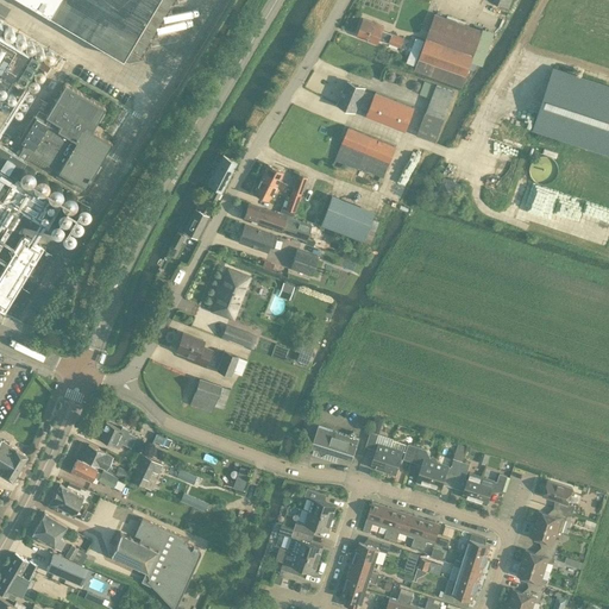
[(26,0),(50,13),(50,12),(123,58),(156,0),(26,0)]
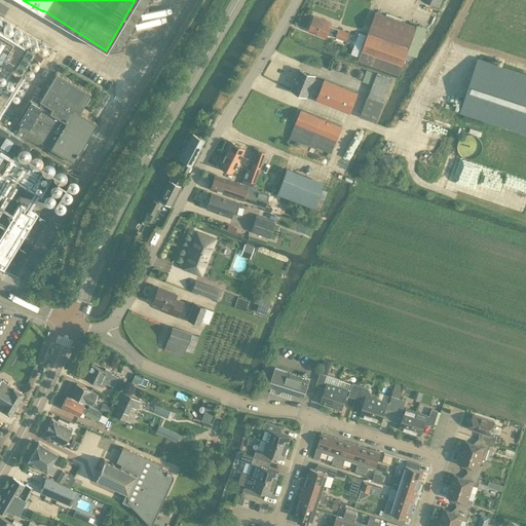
[(135,0),(106,50),(110,52),(124,50),(122,42),(130,40),(128,32),(136,31),(135,23),(142,21),(140,13),(147,11),(146,3),(153,2),(152,0),(135,0)]
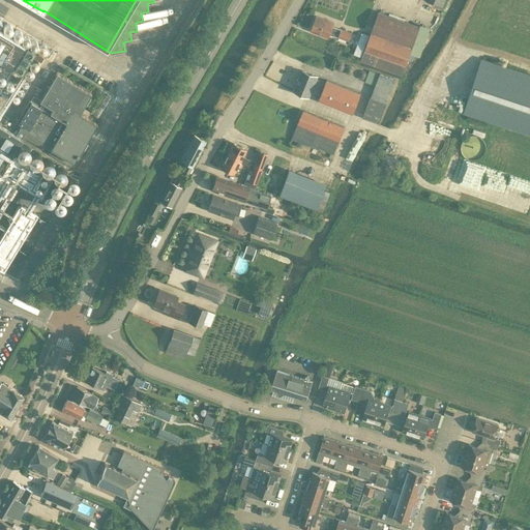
[(411,60),(414,55),(410,54),(419,27),(379,12),(361,61),(403,76),(408,59),(411,60)]
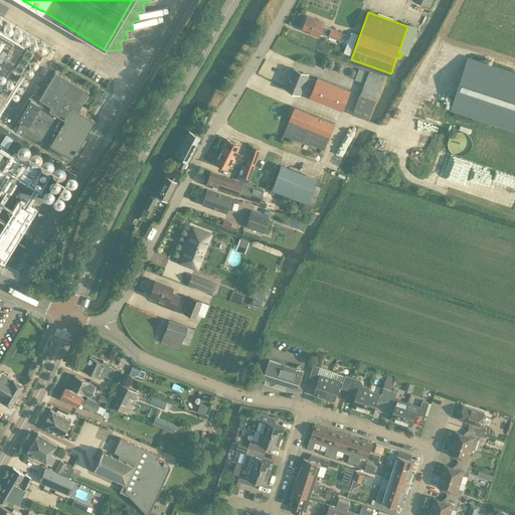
[(339,40),(342,33),(327,27),(324,25),(325,22),(308,16),(303,30),(320,36),(321,33),(324,35),(324,34),(339,40)]
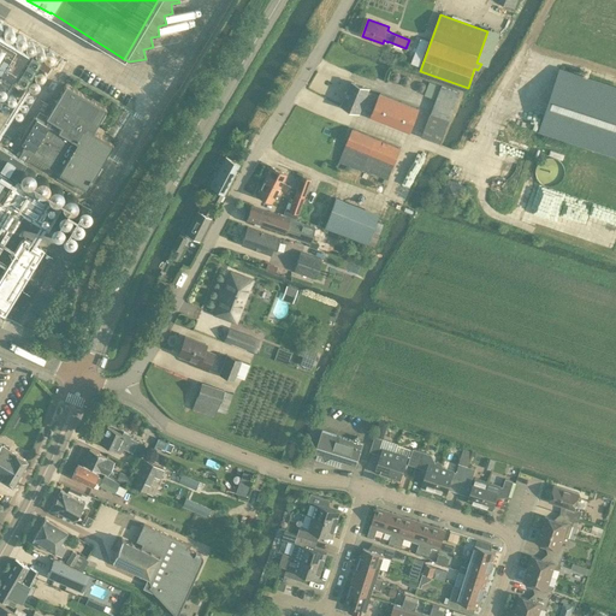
[(0,82),(9,88),(15,78),(24,84),(35,65),(47,72),(51,65),(6,39),(5,37),(0,35),(0,25),(1,23),(0,22),(0,82)]
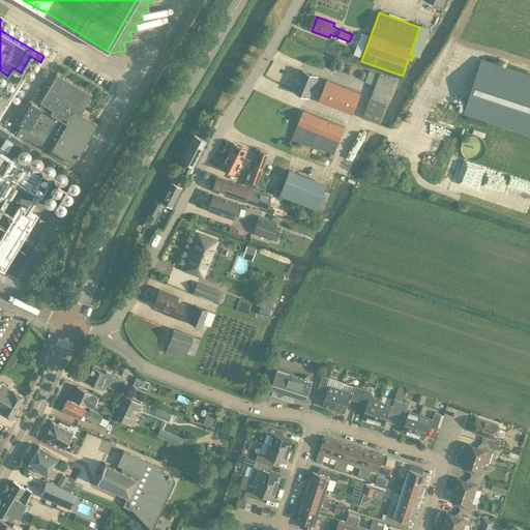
[(361,34),(354,54),(361,57),(369,36),(361,34)]
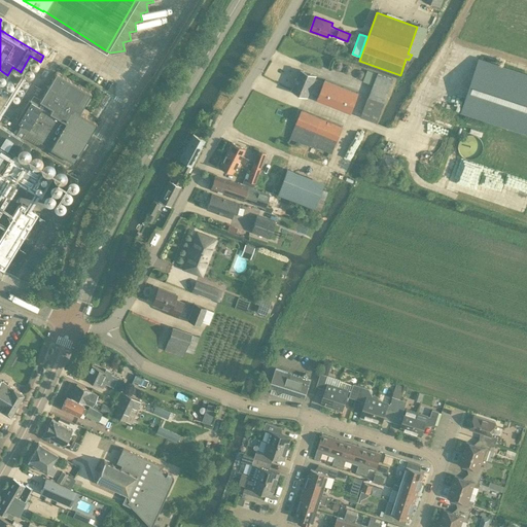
[(526,76),(479,61),(462,111),(526,132),(526,76)]
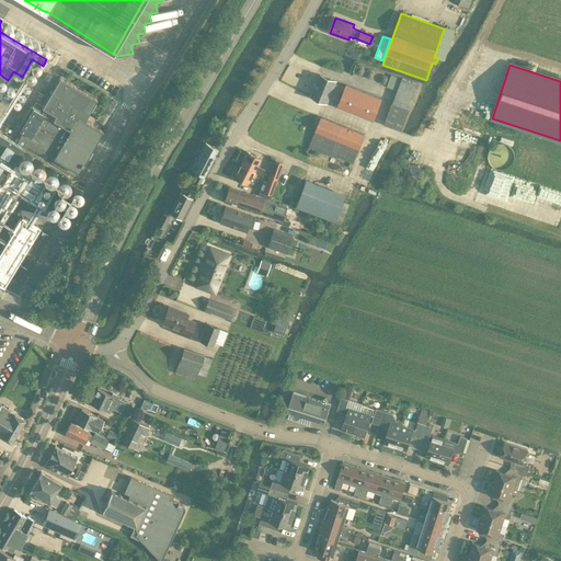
[(374,121),(381,100),(346,86),(345,88),(335,83),(336,81),(320,75),(311,96),(328,103),(330,98),(340,102),(338,106),(374,121)]
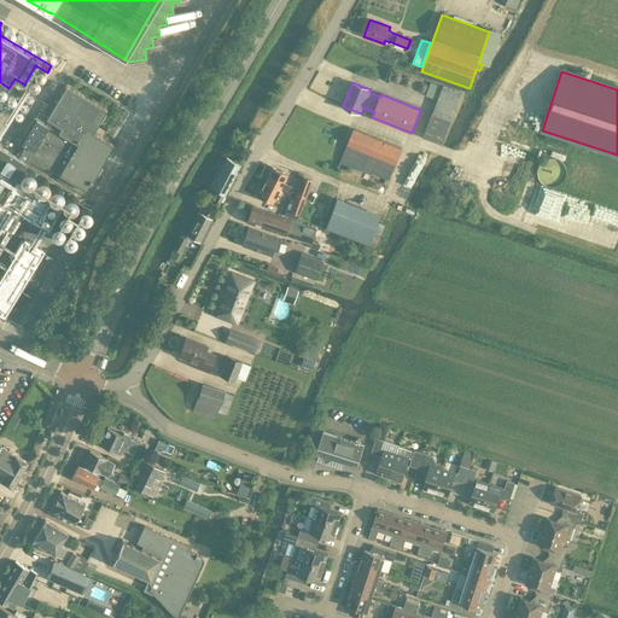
[(0,248),(21,214),(48,231),(53,222),(59,213),(59,211),(62,208),(51,200),(16,180),(19,174),(21,172),(27,162),(24,162),(28,156),(38,162),(86,191),(114,144),(93,132),(106,110),(65,86),(47,116),(39,111),(35,118),(34,117),(19,144),(25,147),(18,158),(0,146),(0,248)]
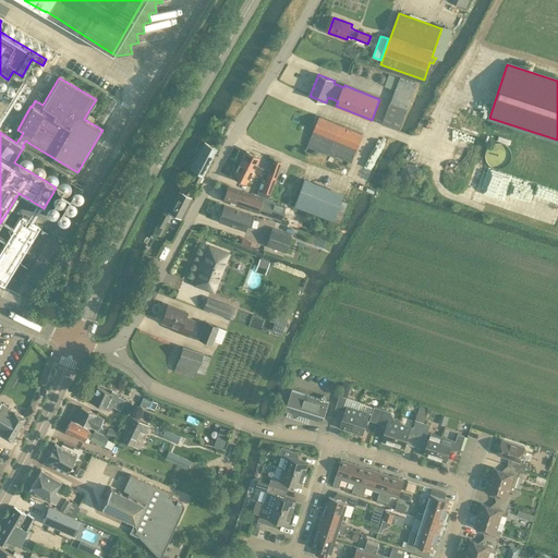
[(398,131),(416,84),(400,77),(381,124),(398,131)]
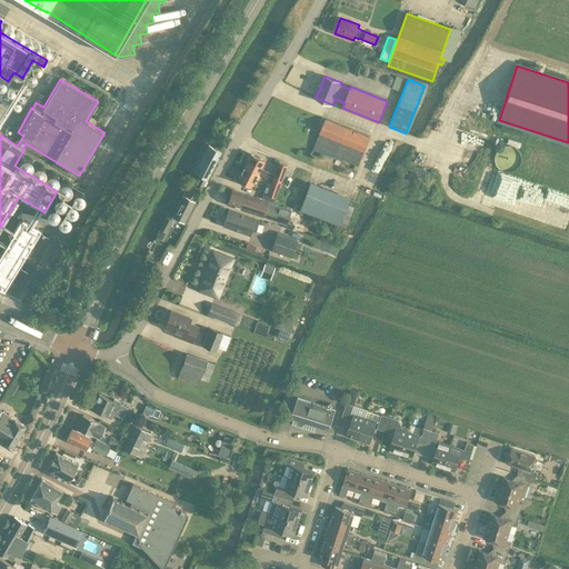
[(358,166),(370,137),(326,119),(320,133),(313,149),(333,159),(335,156),(358,166)]
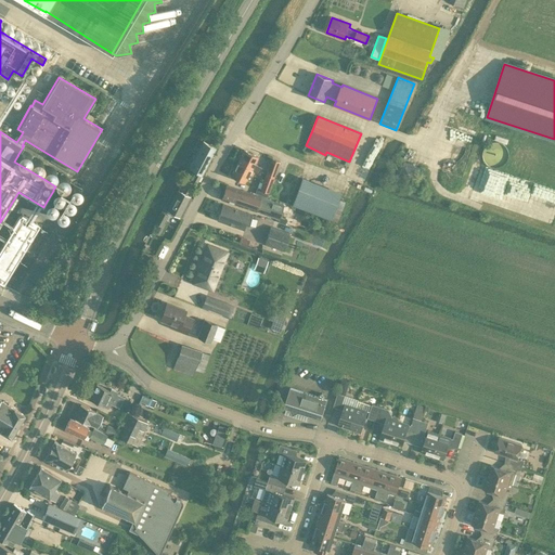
[(220,133),(223,126),(218,123),(214,130),(220,133)]
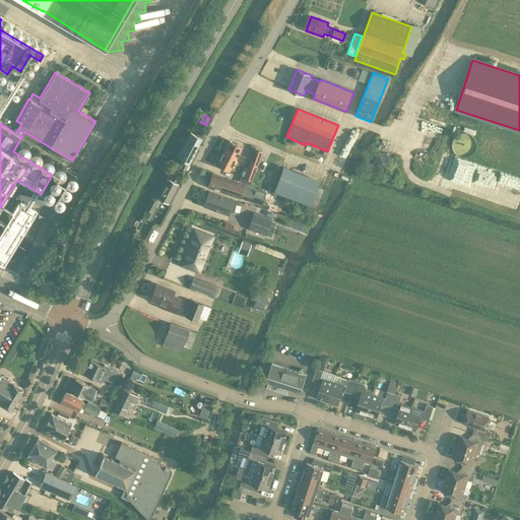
[(202,138),(198,136),(190,132),(177,158),(189,164),(202,138)]
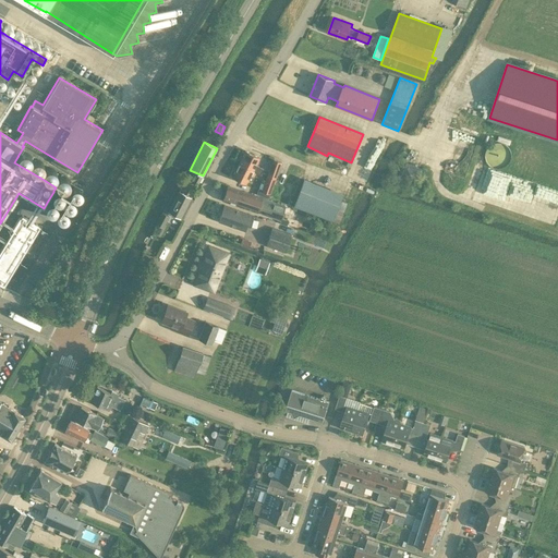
[(239,164),(255,172),(259,174),(263,169),(255,165),(258,157),(245,150),(239,164)]
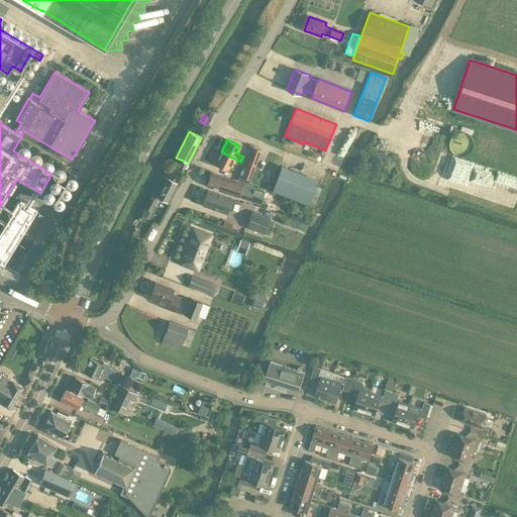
[(251,153),(248,164),(254,166),(259,156),(261,150),(253,148),(251,153)]
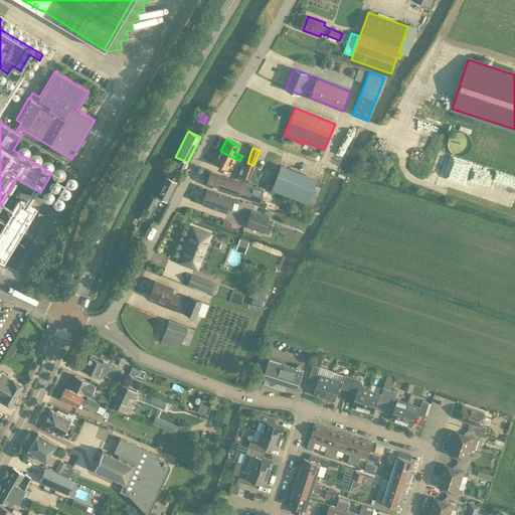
[(234,163),(235,159),(220,151),(214,163),(226,169),(230,161),(234,163)]
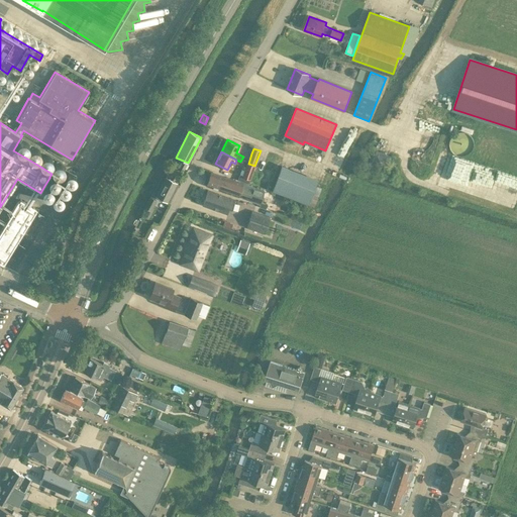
[(514,208),(516,196),(516,174),(449,157),(444,176),(489,188),(487,198),(502,202),(501,204),(514,208)]
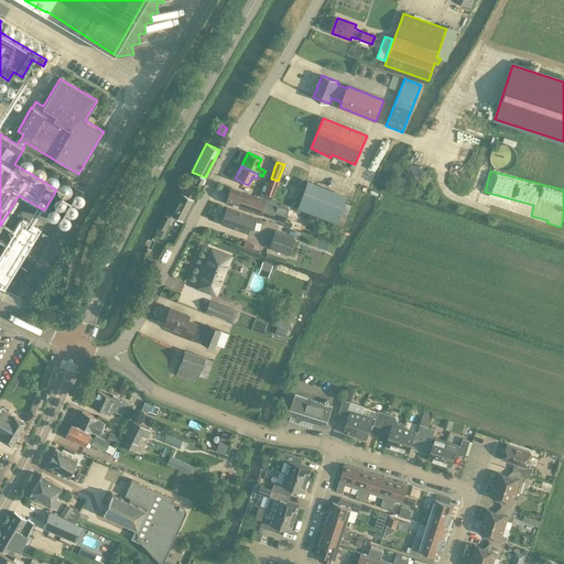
[(199,187),(204,179),(198,176),(194,184),(199,187)]
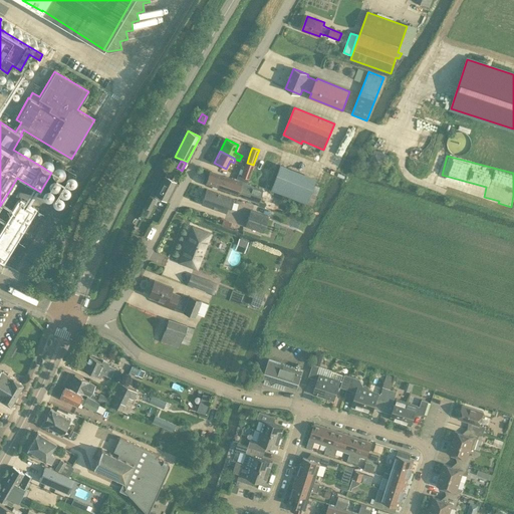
[(247,163),(242,176),(249,178),(252,170),(253,165),(247,163)]
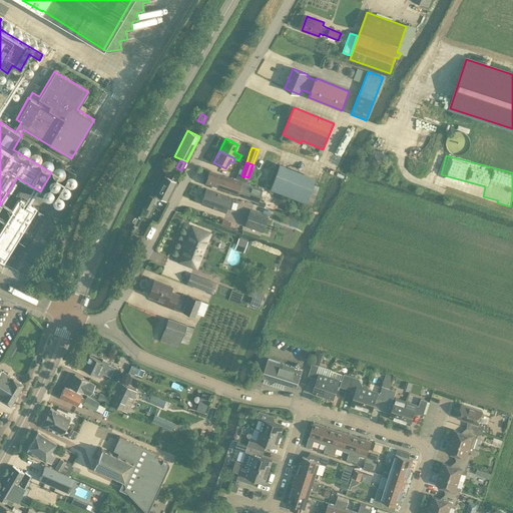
[(278,163),(270,189),(313,203),(319,185),(314,183),(317,175),(278,163)]
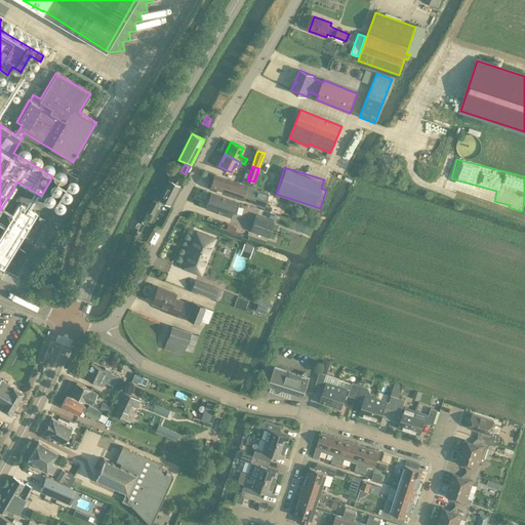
[(169,205),(179,187),(174,184),(177,178),(171,175),(168,180),(159,200),(169,205)]
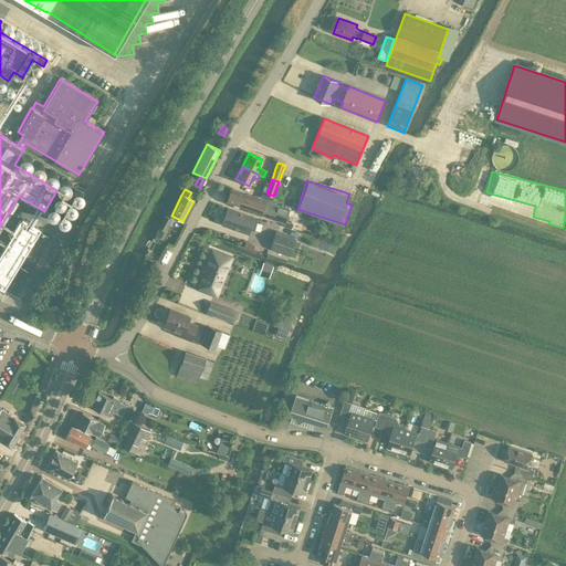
[(290,209),(266,201),(231,189),(226,203),(262,215),(263,210),(272,213),(271,219),(284,223),(285,222),(290,209)]
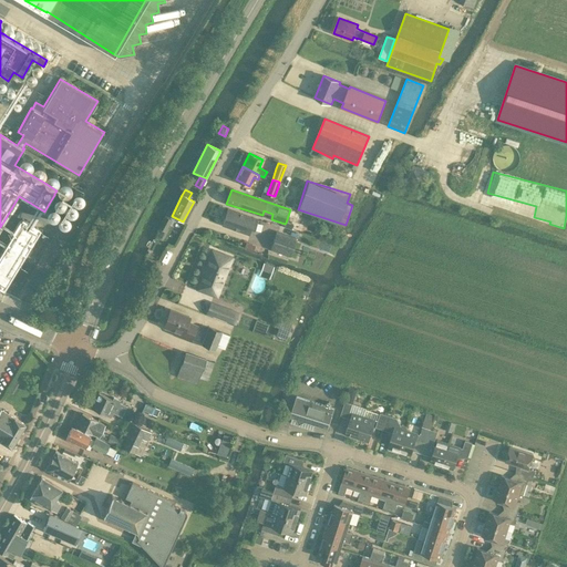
[(222,225),(247,233),(249,232),(249,229),(255,230),(259,219),(254,217),(227,208),(222,225)]
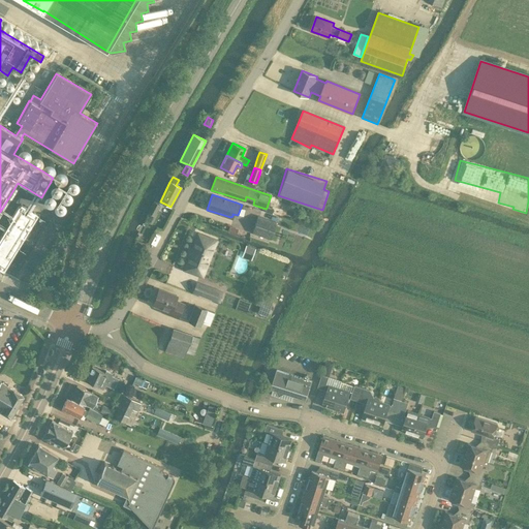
[(155,203),(149,213),(154,216),(159,206),(155,203)]
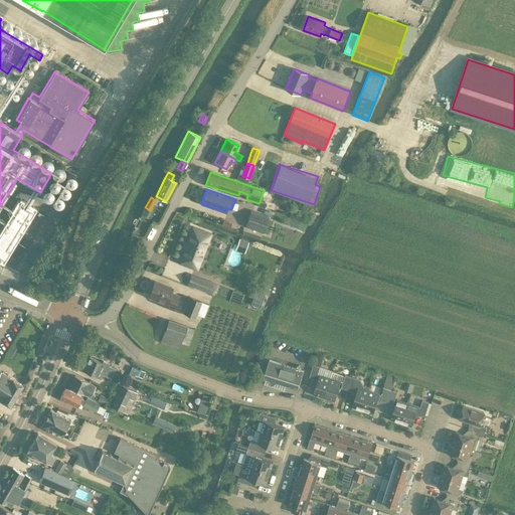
[(0,261),(2,263),(36,208),(21,198),(0,232),(0,261)]
